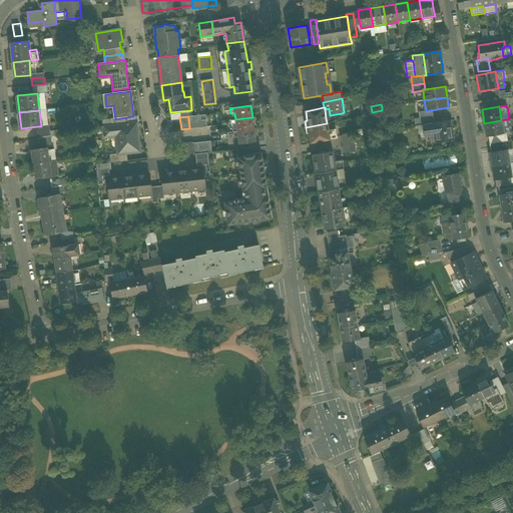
[(433,123),(432,116),(420,118),(421,125),(423,125),(433,123)]
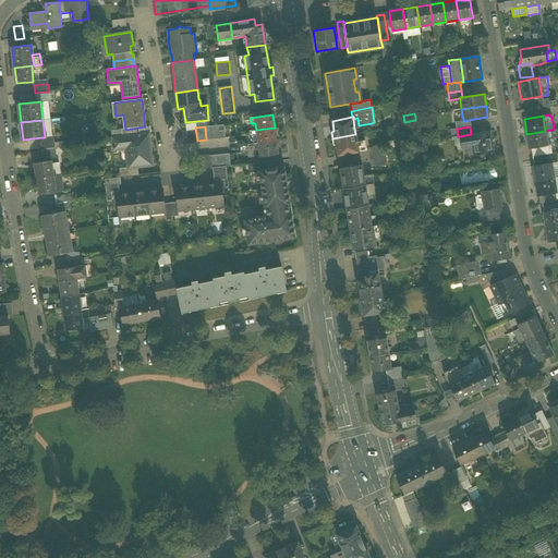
[(253,137),(254,144),(276,141),(275,128),(256,130),(257,137),(253,137)]
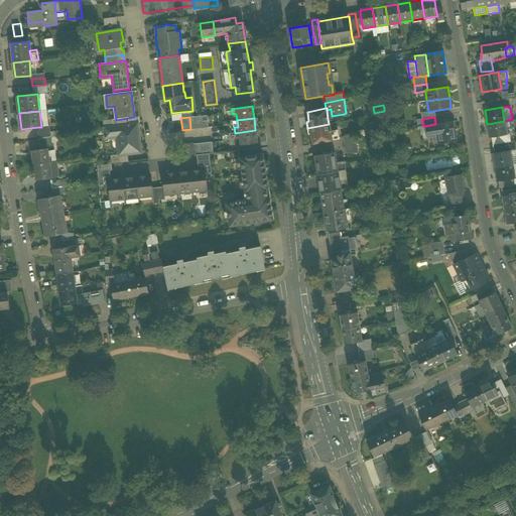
[(453,121),(436,124),(439,143),(455,141),(454,127),(454,126),(453,121)]
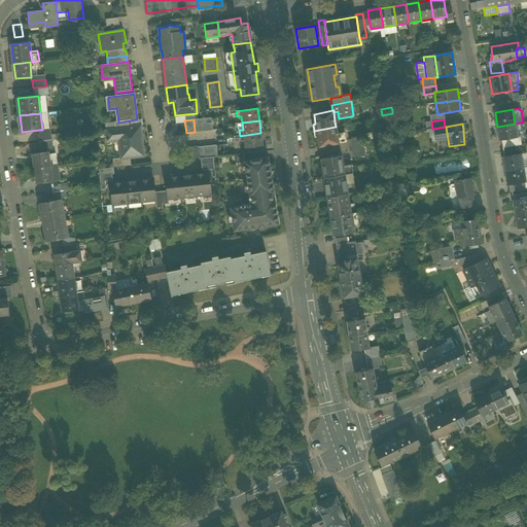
[(517,138),(515,124),(497,127),(499,141),(501,140),(517,138)]
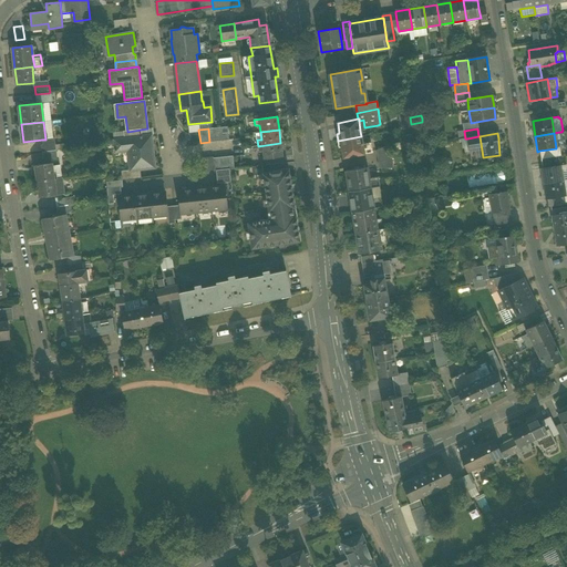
[(131,171),(141,169),(155,168),(153,151),(152,151),(151,135),(142,136),(124,138),(114,140),(115,153),(129,152),(132,151),(133,160),(130,160),(131,171)]
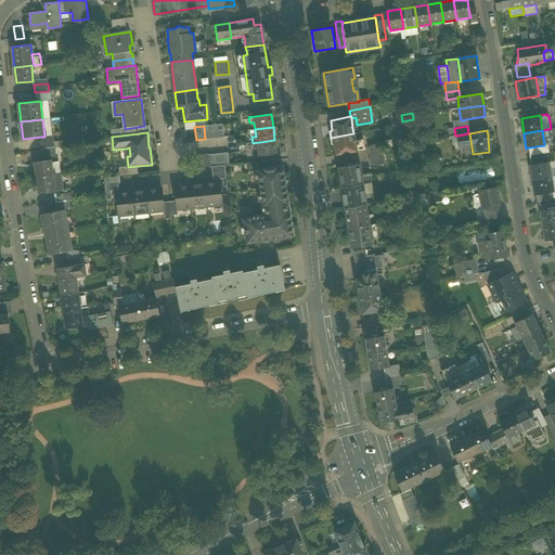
[(357,151),(355,141),(353,133),(331,138),(332,144),(334,144),(336,155),(357,151)]
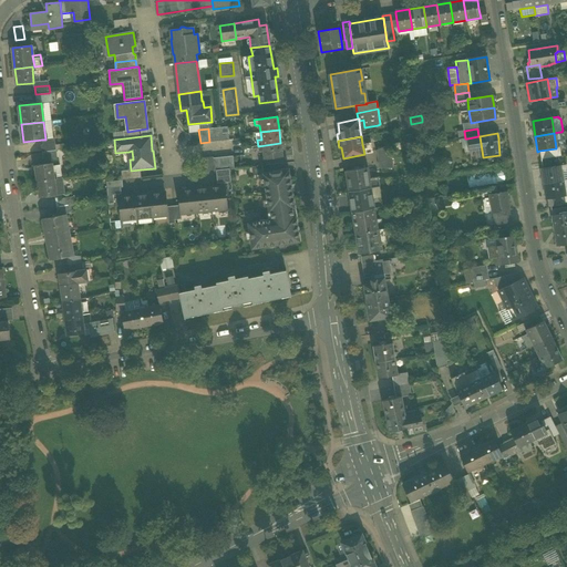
[(481,158),(483,157),(480,136),(478,136),(467,138),(470,152),(480,151),(481,158)]
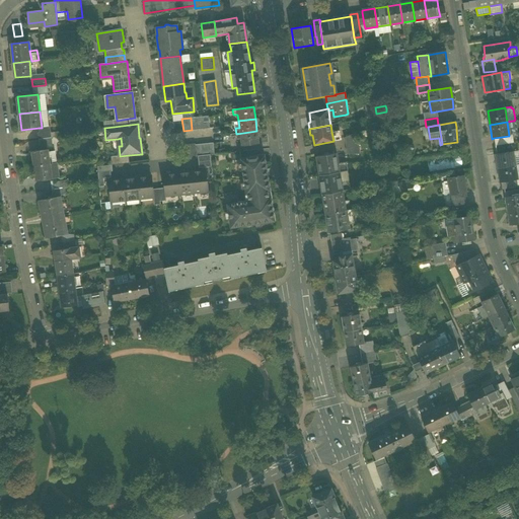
[(258,143),(256,131),(236,134),(237,139),(241,139),(242,146),(258,143)]
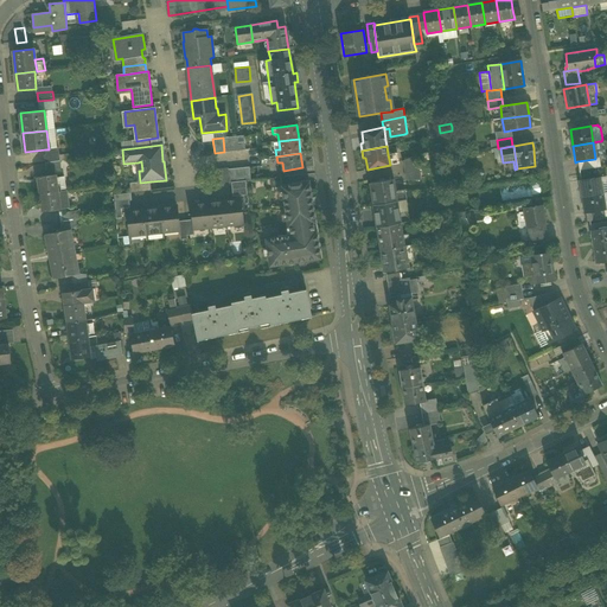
[(397,153),(388,154),(390,165),(398,164),(397,153)]
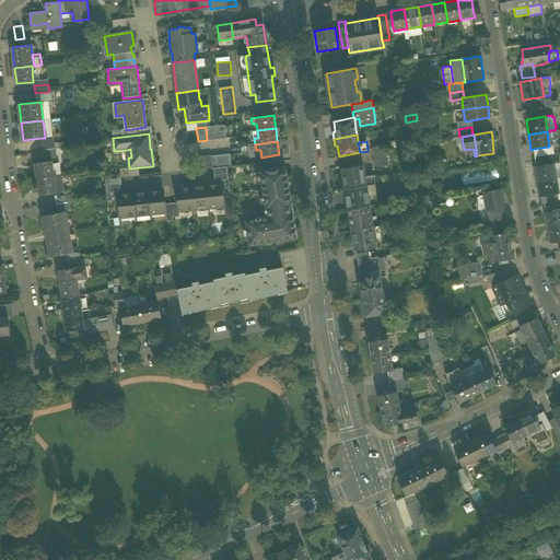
[(372,149),(373,154),(386,152),(384,143),(372,149)]
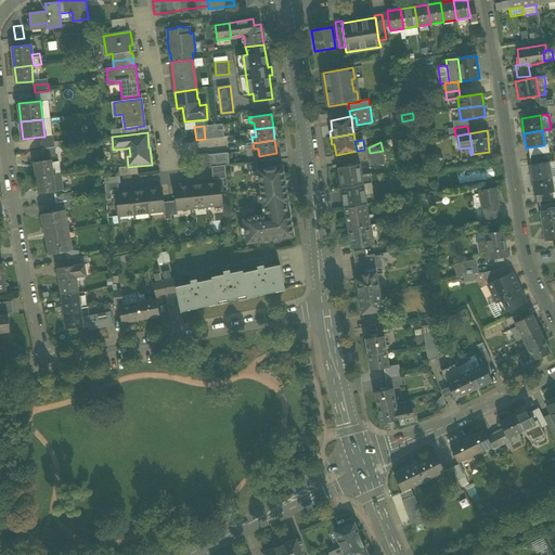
[(528,147),(529,156),(549,153),(547,144),(544,145),(528,147)]
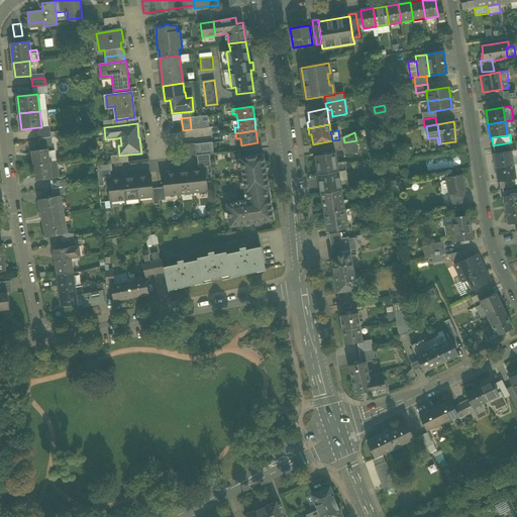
[(345,144),(345,148),(357,146),(356,142),(356,140),(344,142),(345,144)]
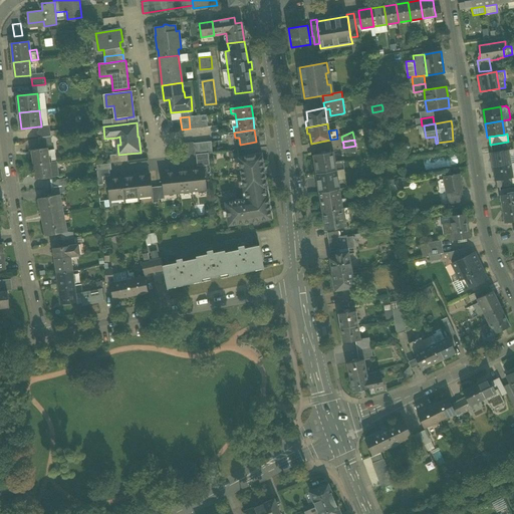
[(195,155),(196,155),(208,154),(213,153),(211,142),(194,144),(195,155)]
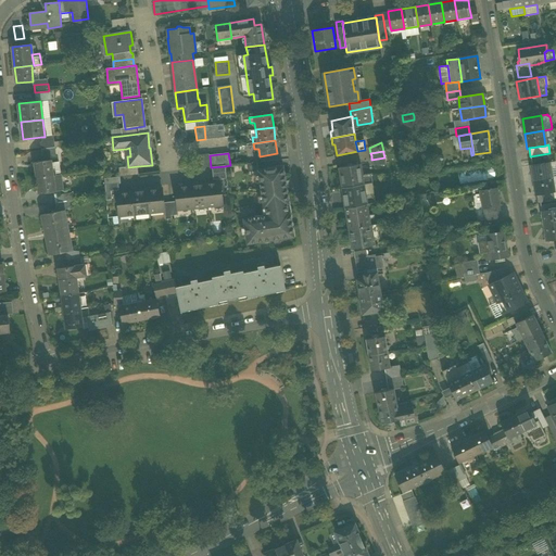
[(202,168),(211,167),(210,155),(210,154),(200,155),(201,164),(202,168)]
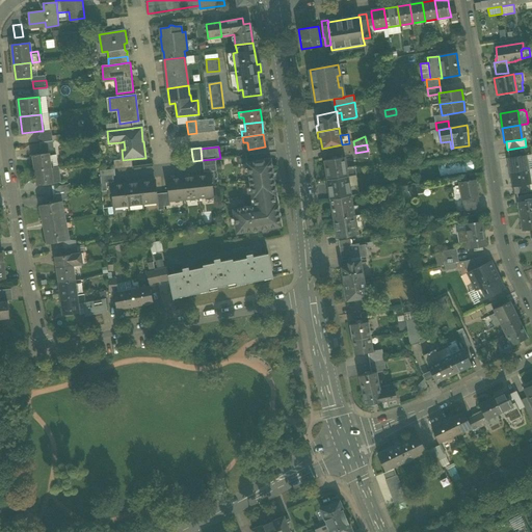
[(33,155),(35,170),(51,168),(49,153),(33,155)]
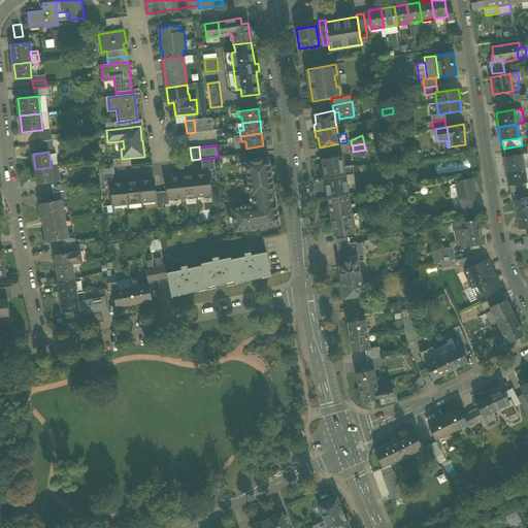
[(56,153),(50,154),(52,165),(58,164),(56,153)]
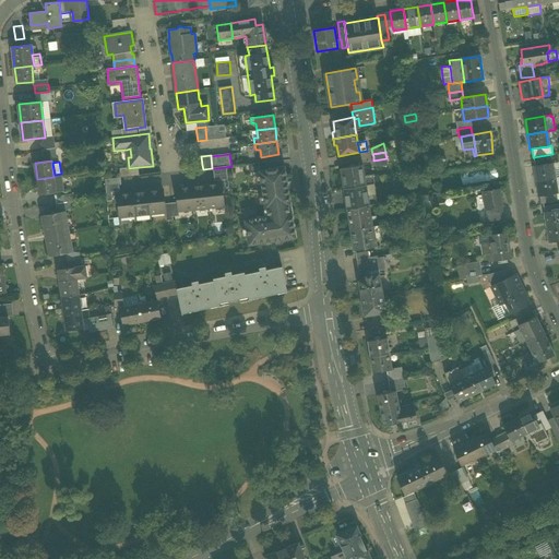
[(534,166),(536,181),(555,178),(552,164),(552,163),(534,166)]
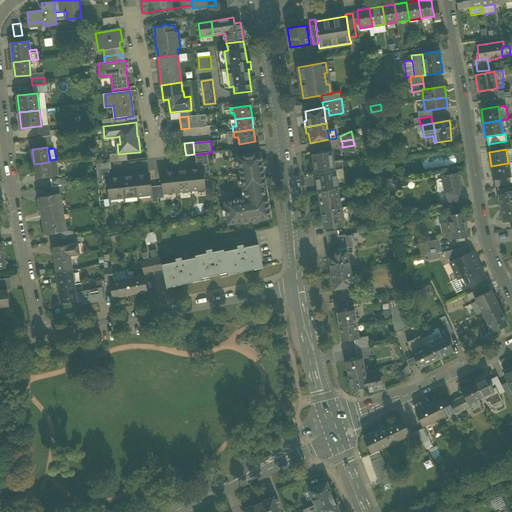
[(312,155),(315,173),(335,169),(334,161),(332,151),(312,155)]
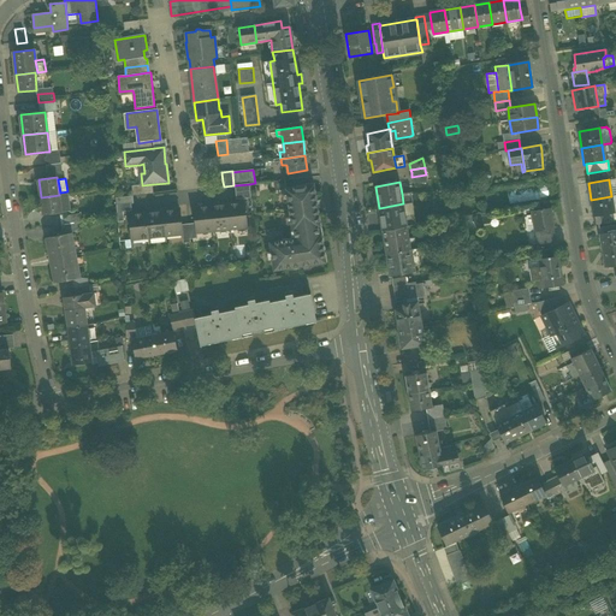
[(132,187),(132,196),(153,194),(153,184),(142,185),(132,187)]
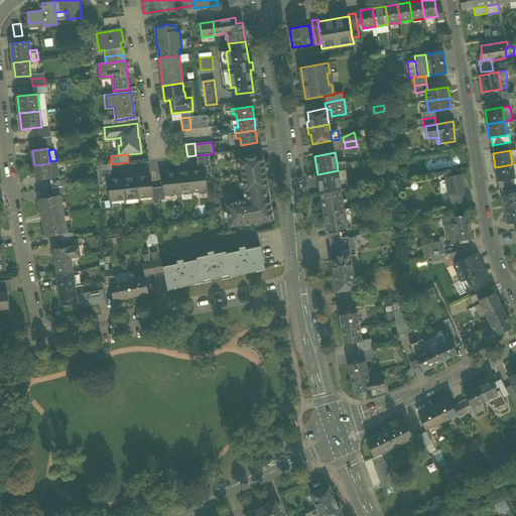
[(226,203),(229,227),(273,220),(269,197),(267,197),(266,189),(268,189),(263,154),(240,157),(239,157),(244,194),(246,192),(247,200),(234,202),(226,203)]
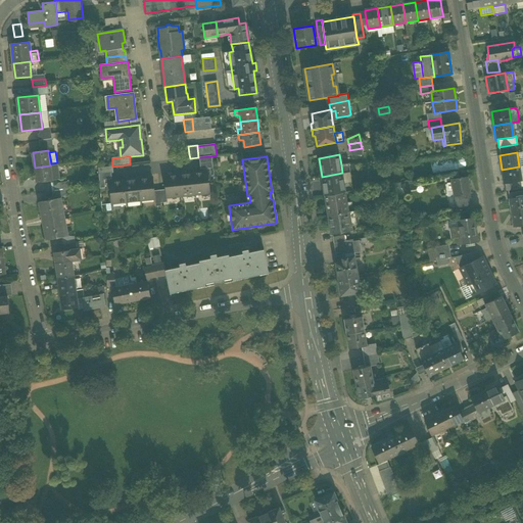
[(348,163),(341,164),(342,173),(349,172),(348,163)]
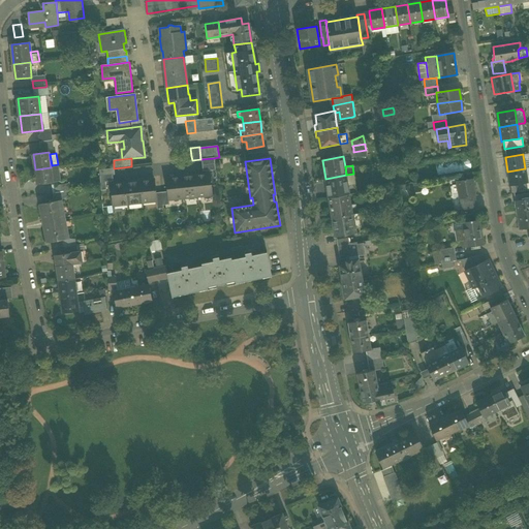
[(53,182),(51,167),(35,169),(37,184),(53,182)]
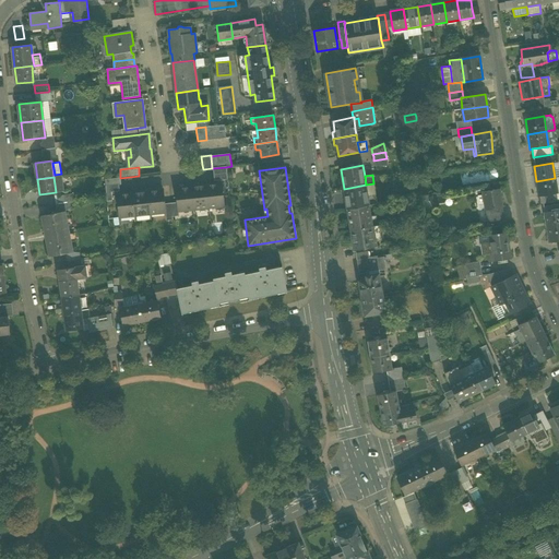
[(557,193),(555,178),(536,181),(538,197),(557,193)]
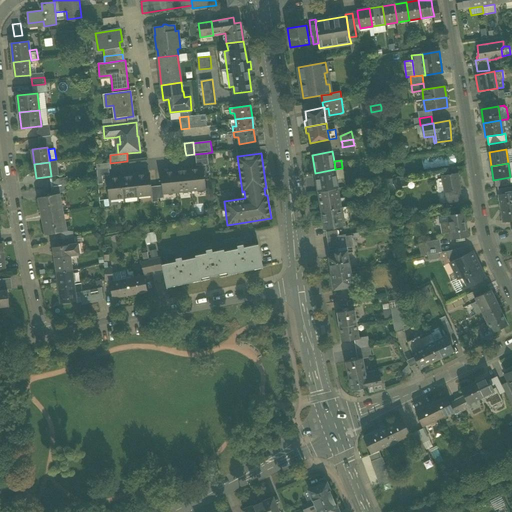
[(203,168),(189,170),(191,191),(205,189),(203,168)]
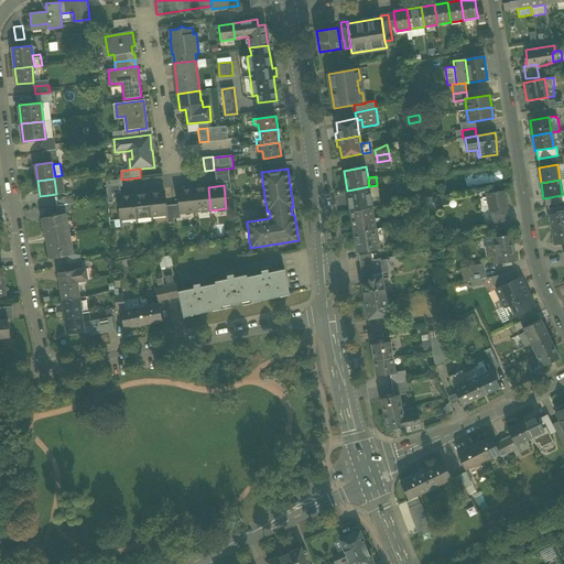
[(380,206),(377,185),(369,186),(372,207),(380,206)]
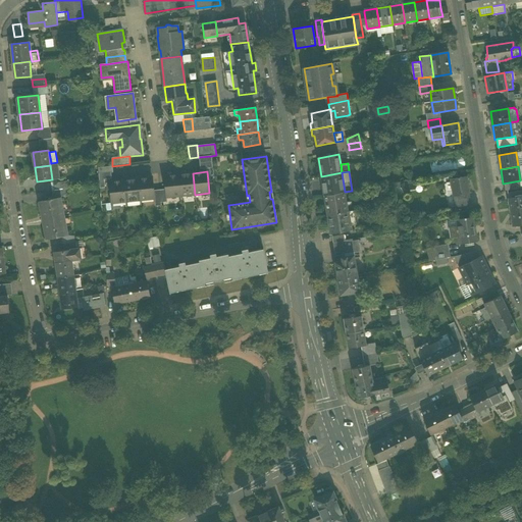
[(111,178),(111,172),(99,173),(100,188),(105,188),(104,179),(111,178)]
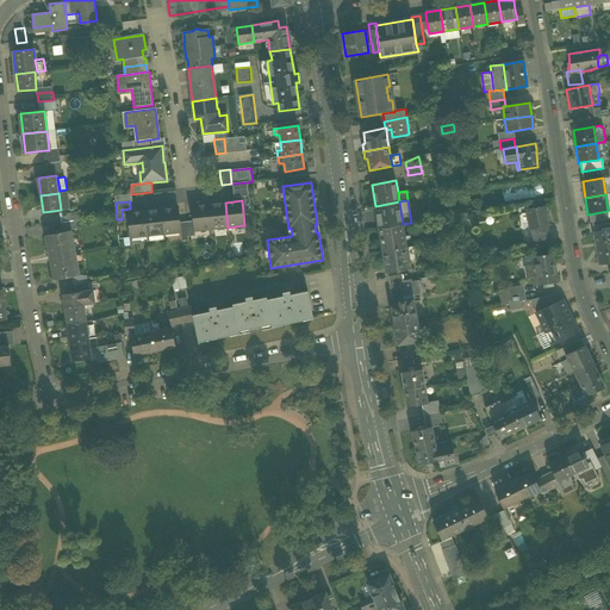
[(375,206),(379,229),(403,224),(399,201),(375,206)]
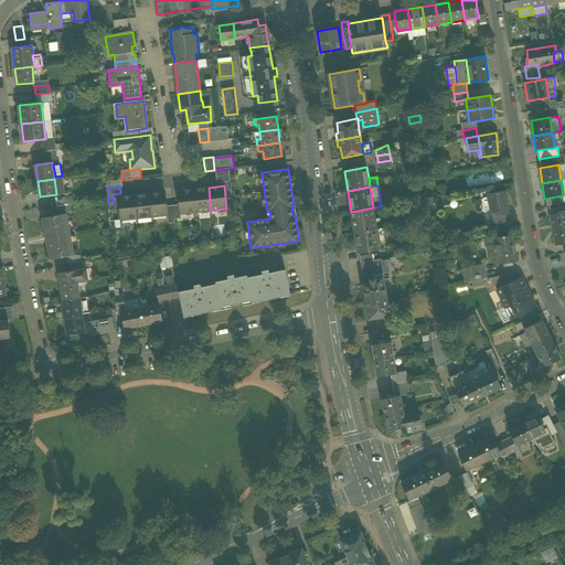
[(195,212),(211,211),(209,188),(193,189),(195,212)]
